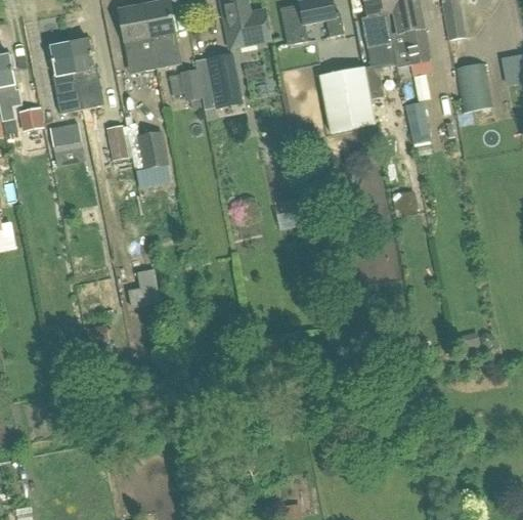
[(141,4),(155,68),(180,62),(167,0),(162,0),(141,4)]
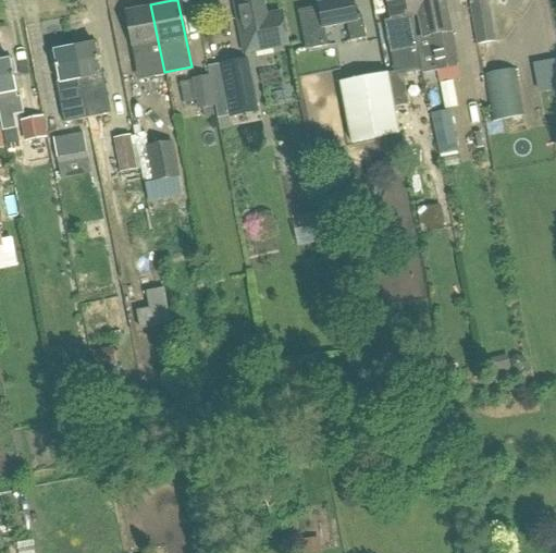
[(263,13),(261,0),(233,0),(243,50),(286,41),(280,10),(263,13)]
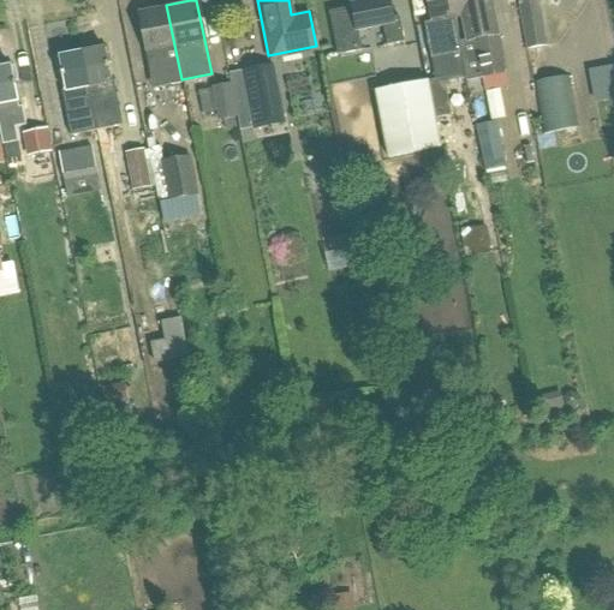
[(392,15),(389,0),(356,0),(350,1),(351,5),(328,9),(337,52),(361,47),(357,28),(382,23),(386,42),(404,40),(399,13),(392,15)]
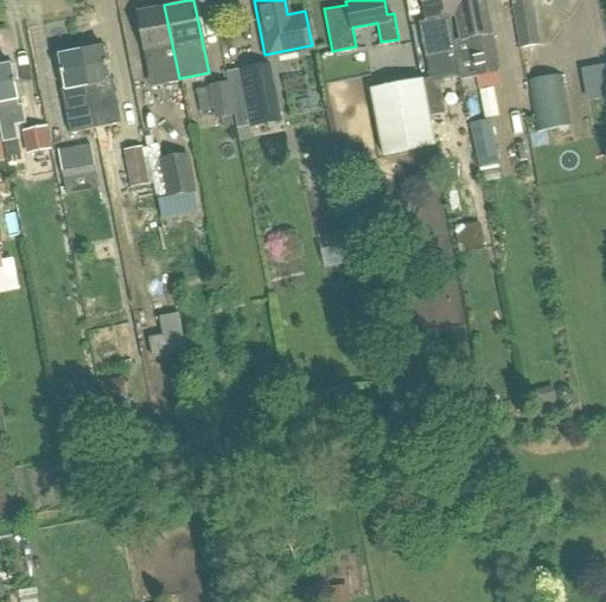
[(454,49),(448,15),(445,0),(421,0),(425,19),(418,20),(425,55),(429,82),(459,76),(453,49),(454,49)]
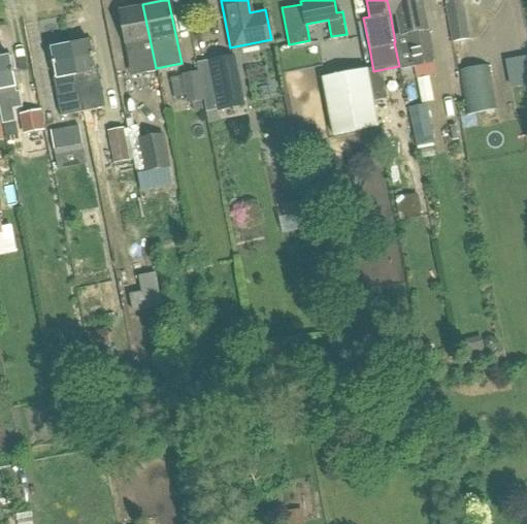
[(426,27),(422,2),(421,0),(387,0),(390,13),(396,12),(400,32),(407,31),(414,63),(433,60),(427,27),(426,27)]
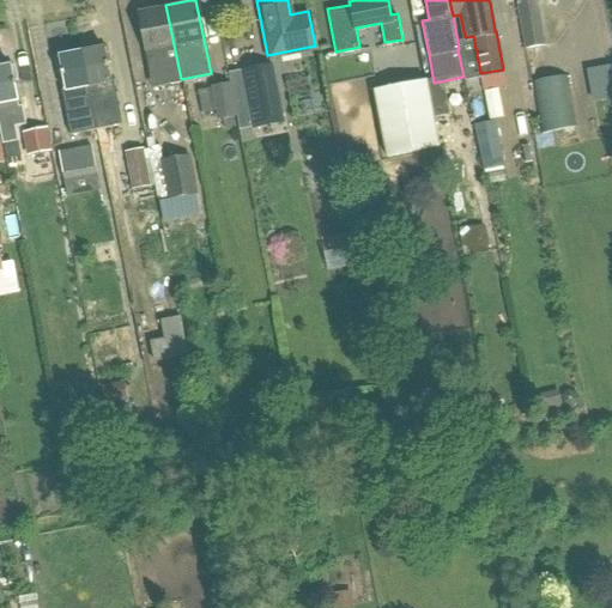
[(516,0),(525,46),(545,42),(537,0),(516,0)]
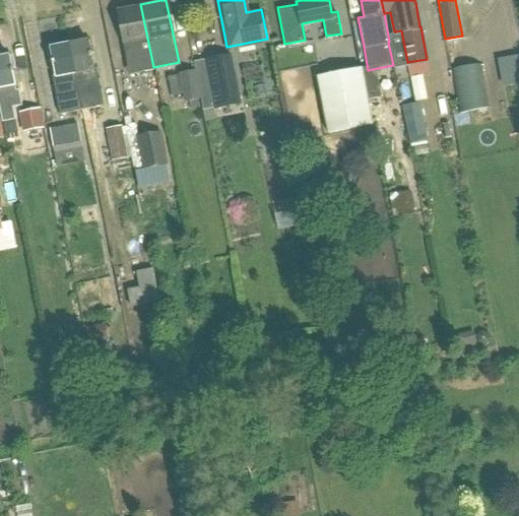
[(140,70),(153,67),(140,4),(116,9),(123,41),(127,63),(138,61),(140,70)]
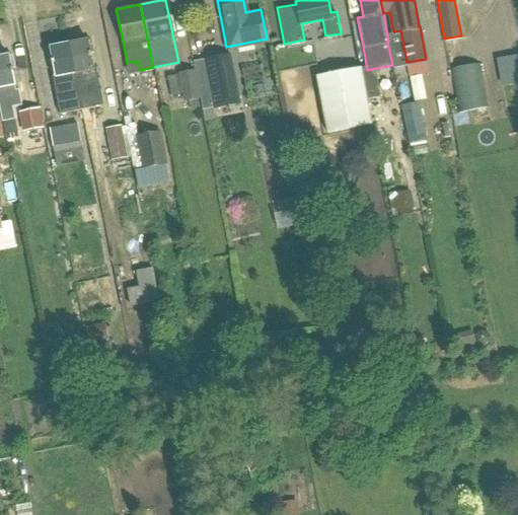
[(91,66),(86,39),(68,43),(81,107),(102,102),(94,66),(91,66)]
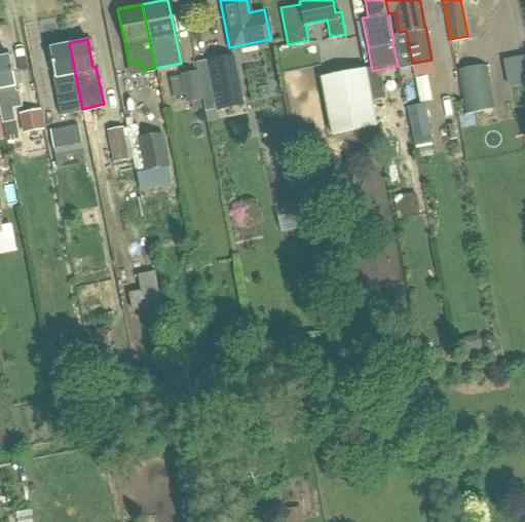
[(61,113),(82,109),(69,43),(50,46),(55,75),(52,75),(61,113)]
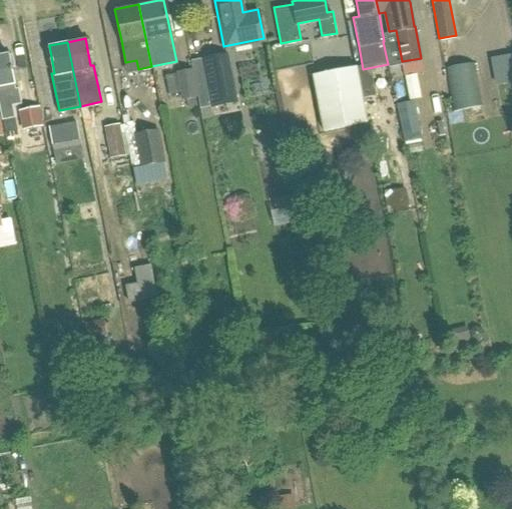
[(235,102),(231,84),(225,51),(201,55),(210,107),(235,102)]
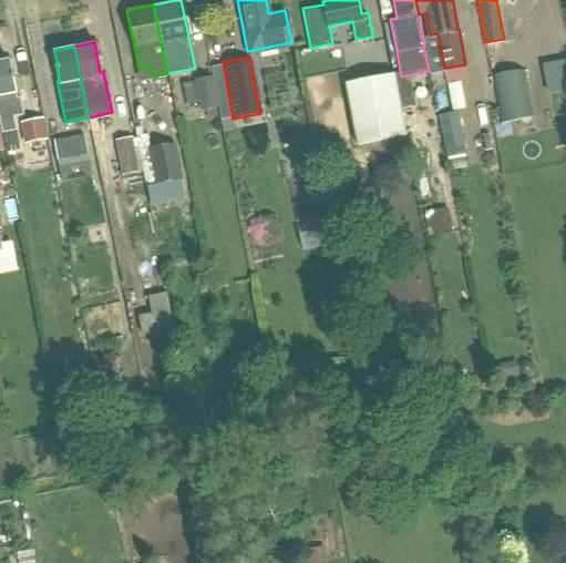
[(8,59),(0,60),(0,120),(19,115),(14,91),(8,59)]
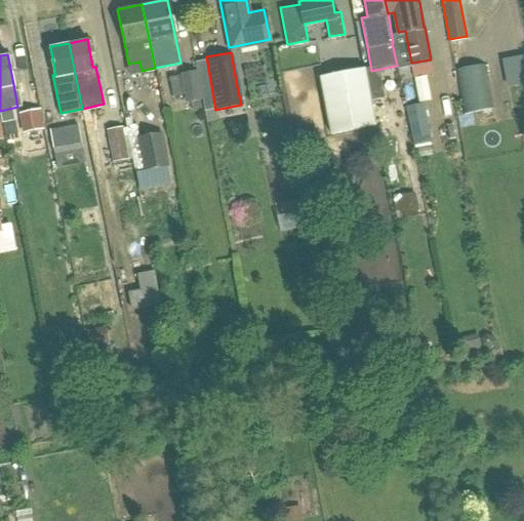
[(508,83),(523,80),(523,54),(502,59),(508,83)]
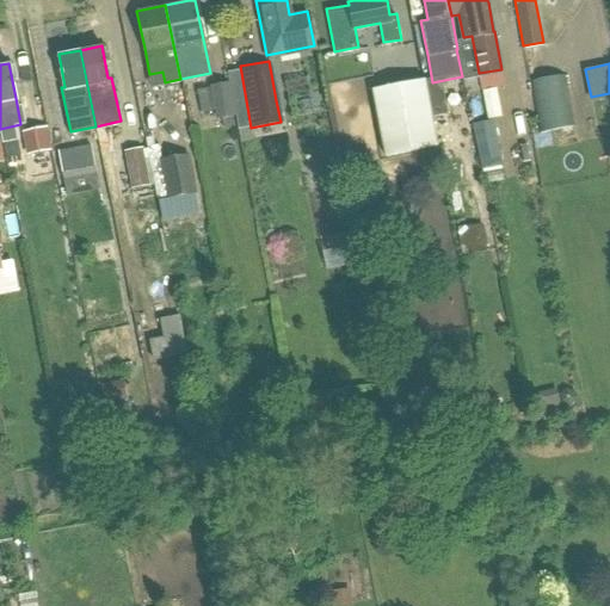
[(538,130),(573,124),(565,73),(530,78),(538,130)]
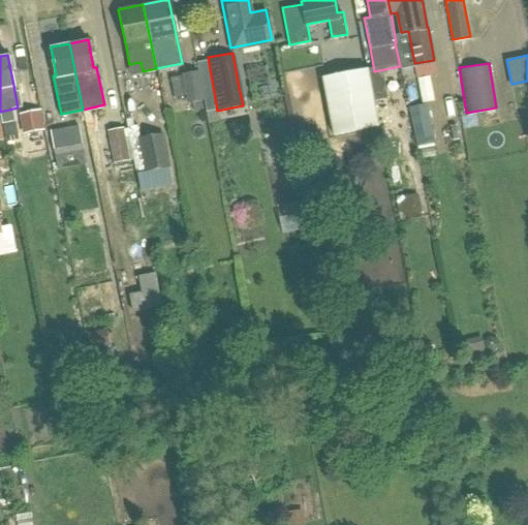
[(185,101),(204,98),(198,69),(180,72),(185,101)]
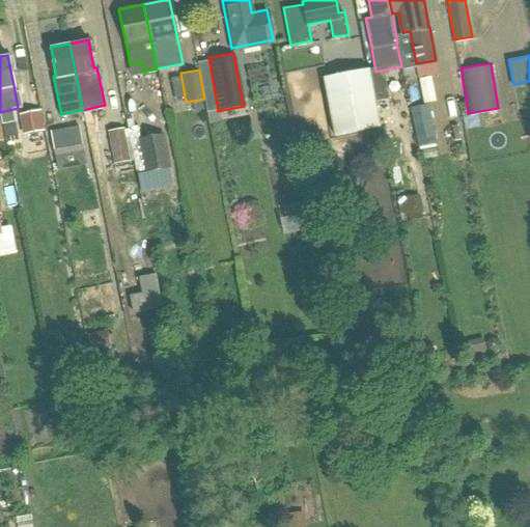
[(335,135),(381,126),(369,70),(324,79),(335,135)]
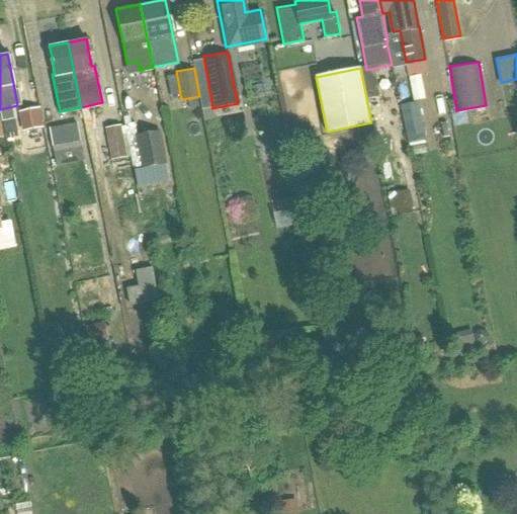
[(418,101),(401,104),(408,143),(425,139),(418,101)]
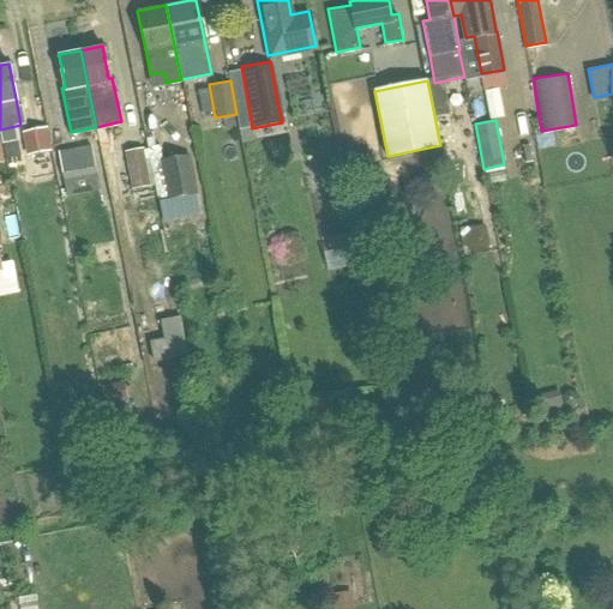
[(20,131),(25,154),(50,149),(46,125),(20,131)]
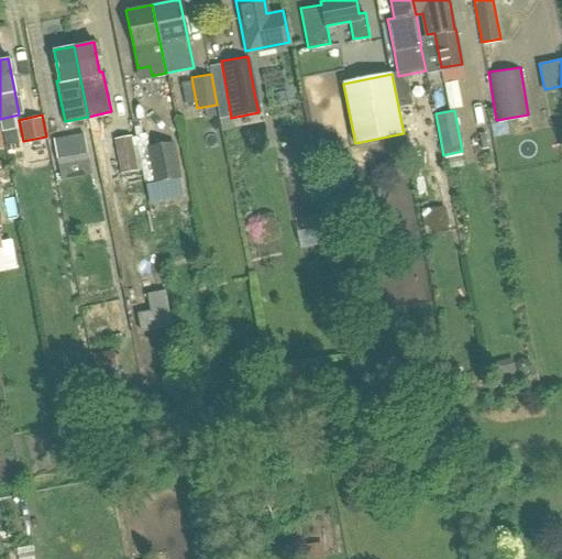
[(57,163),(88,157),(83,131),(53,136),(57,163)]
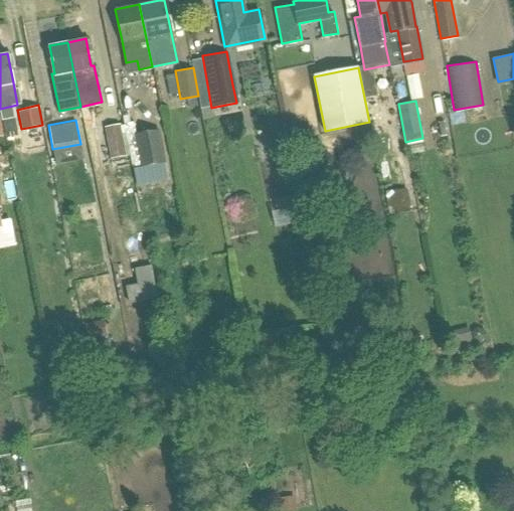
[(109,157),(125,154),(119,123),(103,125),(109,157)]
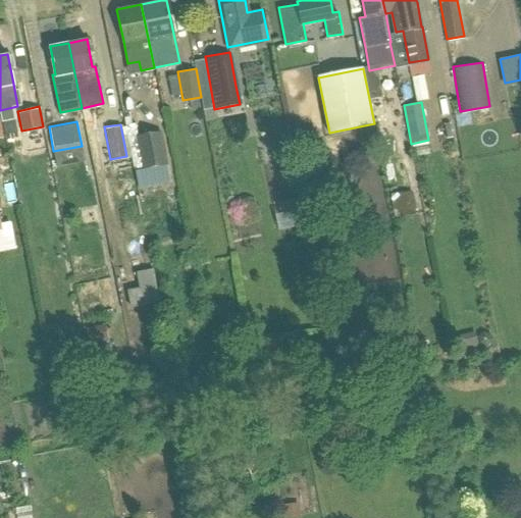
[(141,168),(166,163),(160,130),(135,135),(141,168)]
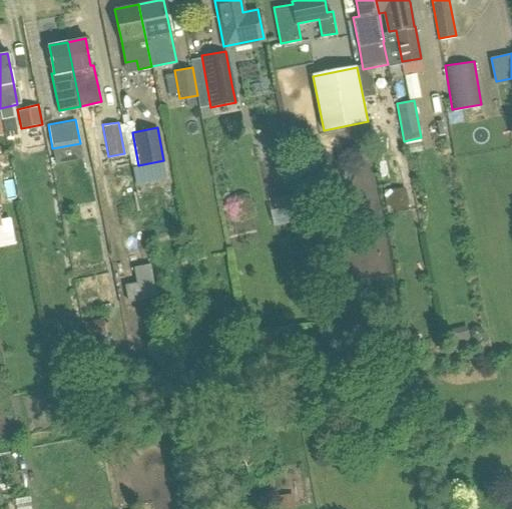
[(324,159),(323,176),(340,177),(342,160),(324,159)]
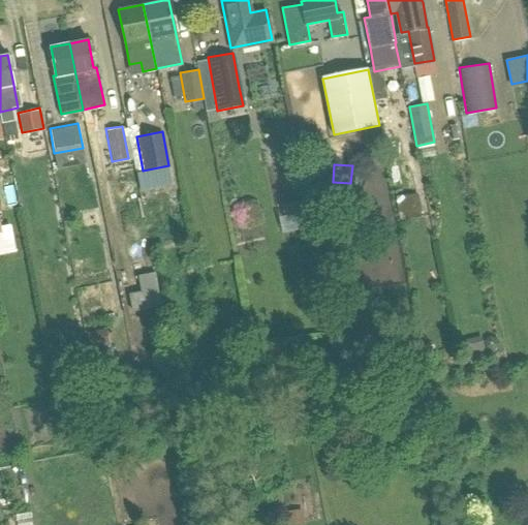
[(283,216),(279,217),(281,233),(306,228),(301,201),(281,204),(283,216)]
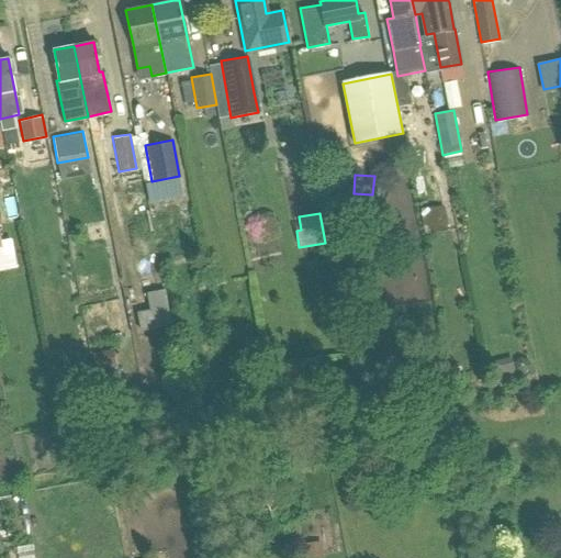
[(112,348),(92,352),(96,369),(115,366),(112,348)]
